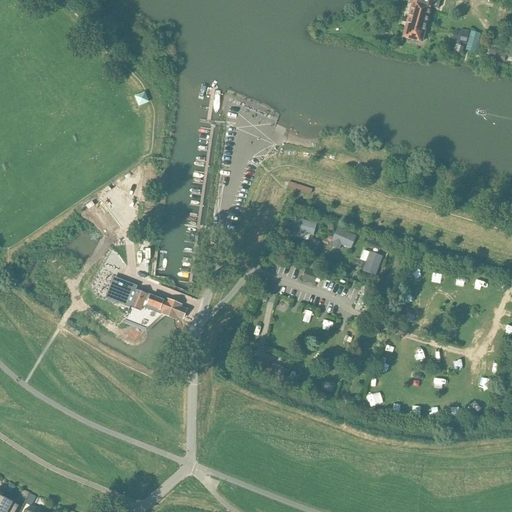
[(412,0),(402,38),(421,43),(430,7),(438,9),(440,0),(412,0)]
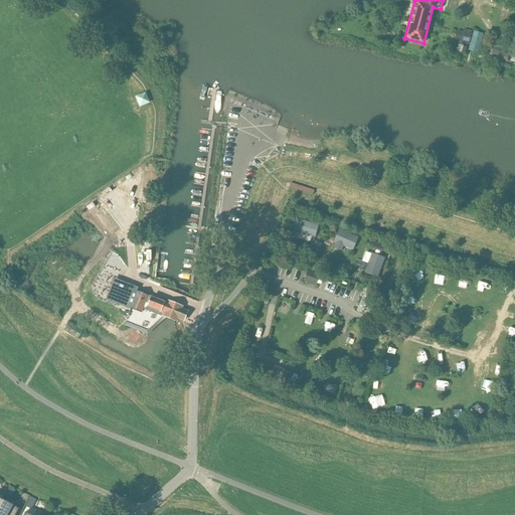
[(472,33),(464,30),(460,42),(469,45),(472,33)]
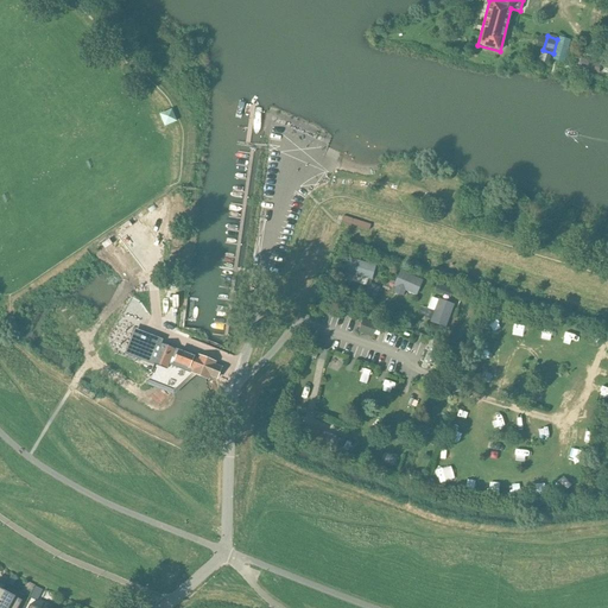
[(542,54),(539,63),(549,65),(551,56),(542,54)]
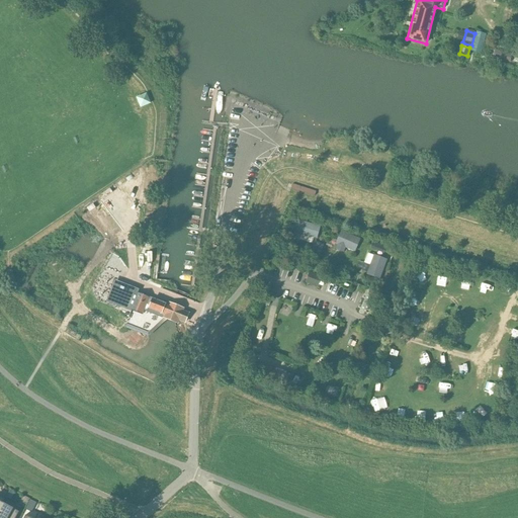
[(141,107),(150,103),(146,94),(137,98),(141,107)]
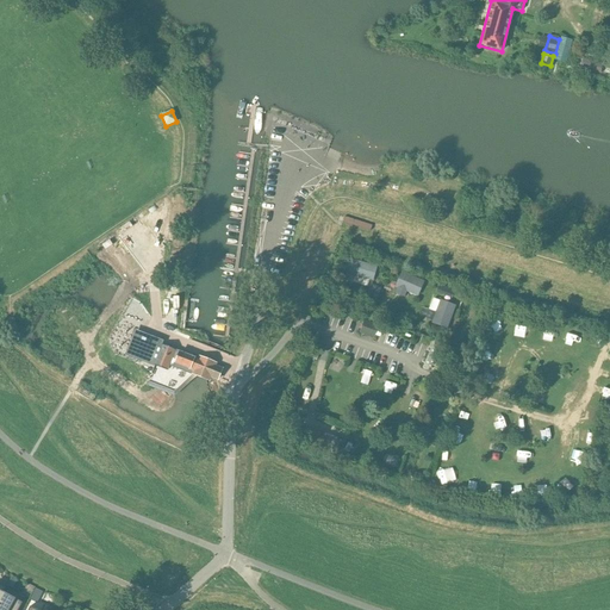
[(344,217),(343,222),(371,231),(372,225),(344,217)]
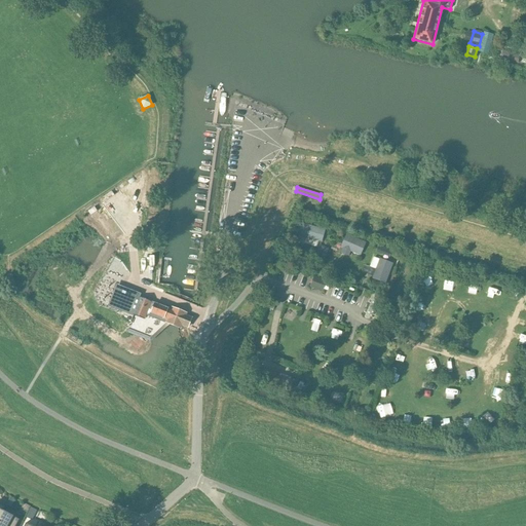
[(300,223),(297,235),(299,236),(318,241),(322,242),(325,230),(300,223)]
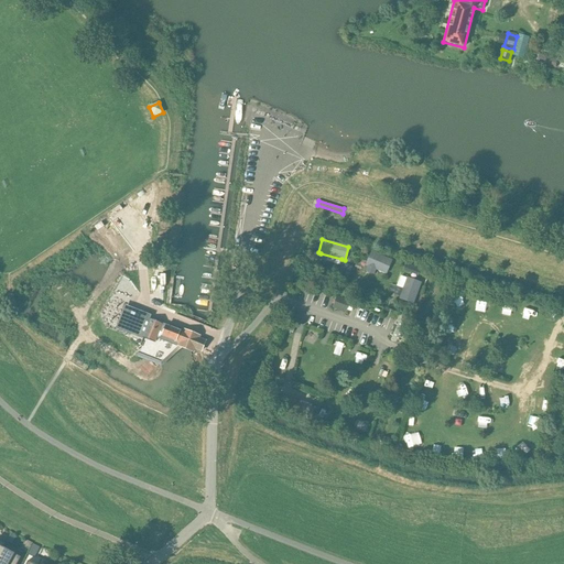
[(371,251),(365,264),(368,267),(366,271),(373,275),(376,270),(386,274),(392,261),(371,251)]
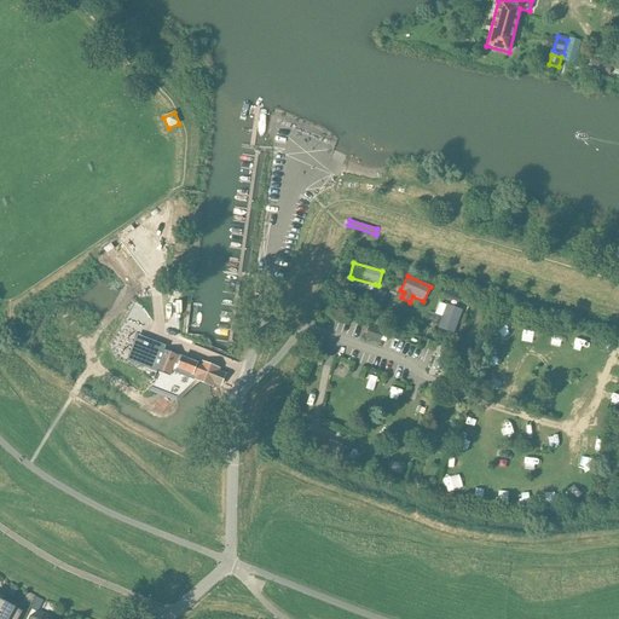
[(446,289),(443,298),(458,302),(462,294),(446,289)]
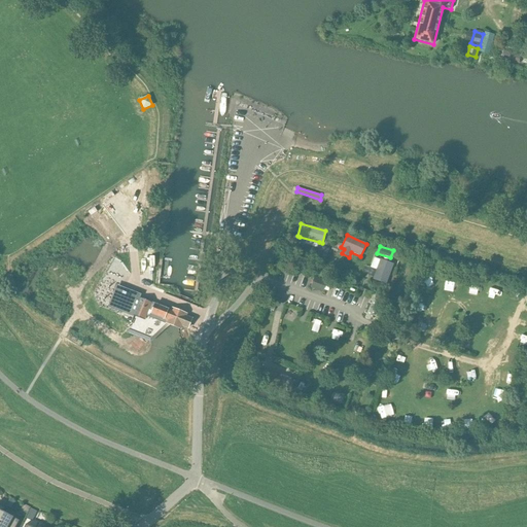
[(374,258),(371,268),(377,270),(373,280),(386,285),(393,265),(380,259),(380,260),(374,258)]
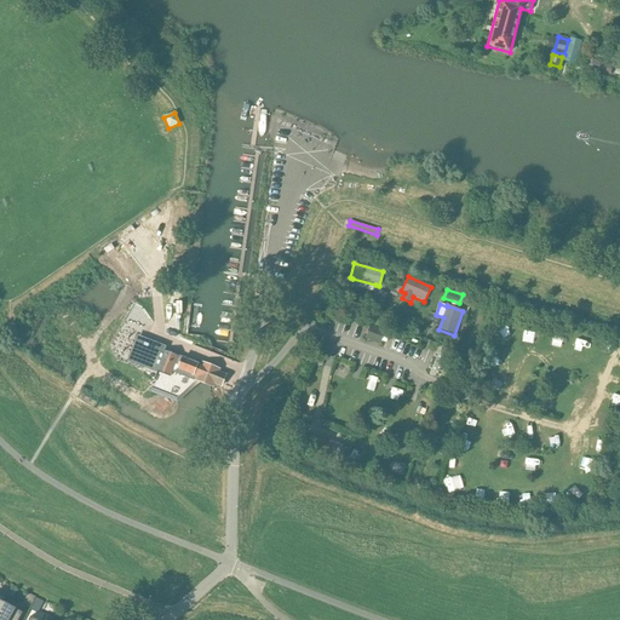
[(369,328),(366,338),(380,344),(384,334),(385,331),(369,326),(369,328)]
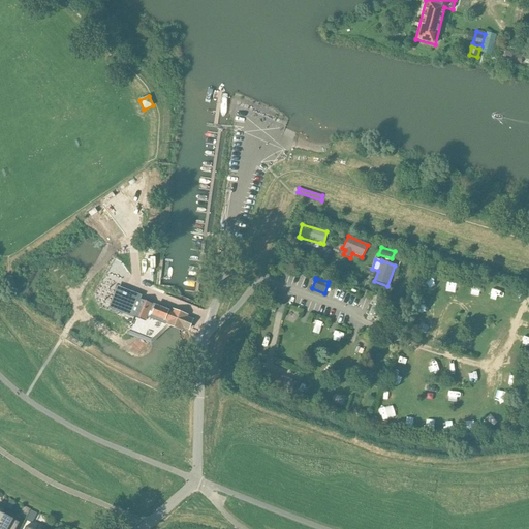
[(118,290),(112,307),(131,314),(135,316),(134,318),(145,322),(152,305),(138,300),(139,298),(128,292),(128,294),(118,290)]
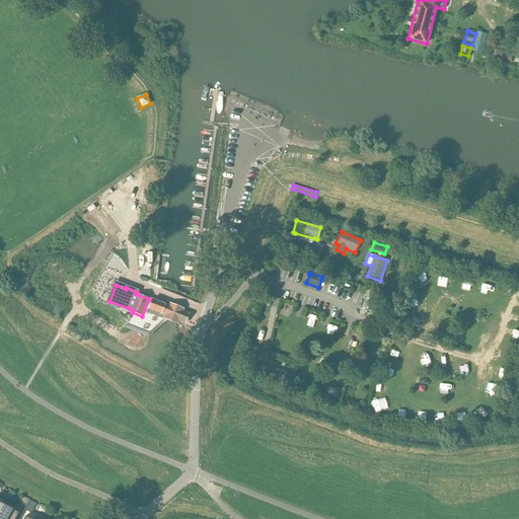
[(367,296),(360,313),(365,316),(375,294),(369,292),(367,296)]
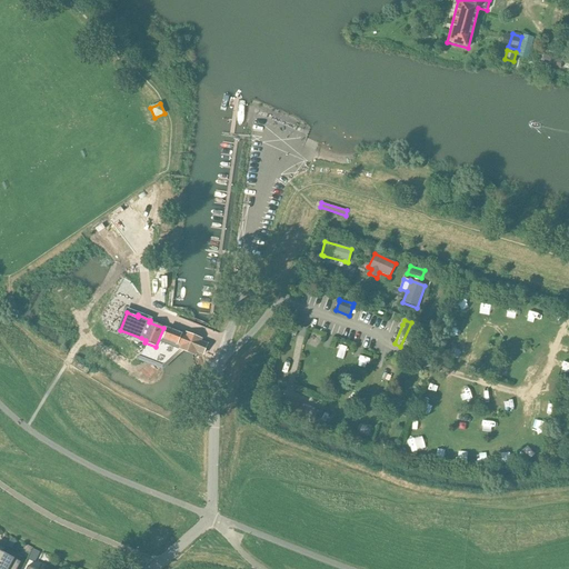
[(145,342),(138,357),(162,367),(181,350),(182,347),(162,339),(166,329),(163,328),(156,347),(145,342)]
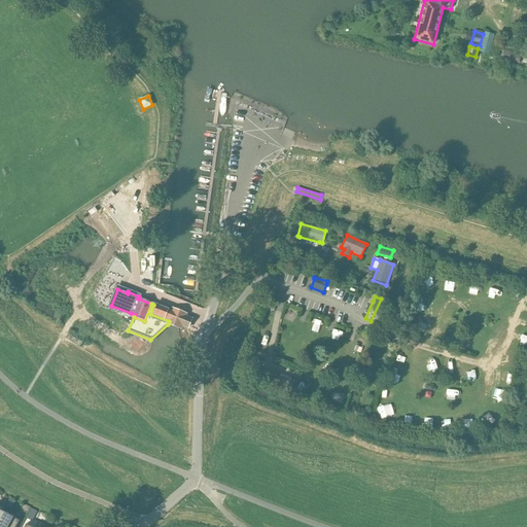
[(153,305),(150,314),(169,321),(168,324),(170,325),(180,328),(180,329),(181,326),(182,326),(187,328),(191,319),(185,317),(186,315),(173,309),(172,311),(171,311),(164,308),(154,305),(154,306),(153,305)]
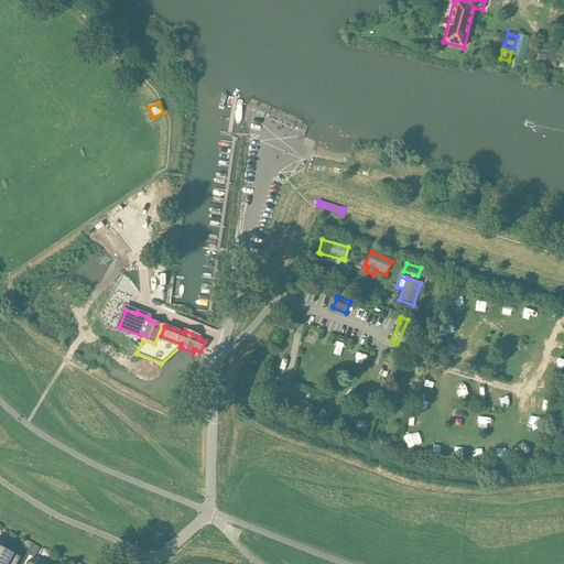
[(3,549),(0,553),(0,563),(17,563),(21,557),(20,557),(19,559),(13,555),(14,554),(13,554),(12,555),(3,550),(3,549)]
